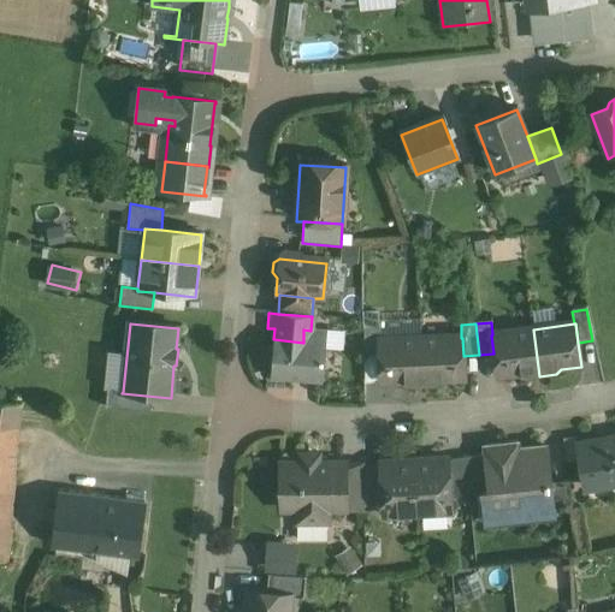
[(273,339),(271,378),(284,380),(323,382),(326,332),(311,331),(303,330),(303,343),(273,339)]
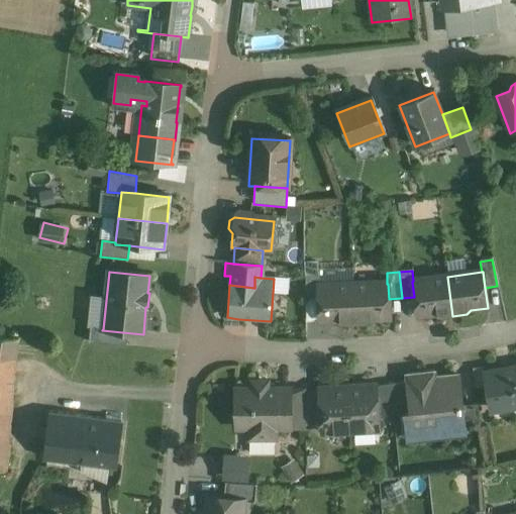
[(413,281),(412,282),(414,297),(417,317),(434,315),(438,318),(452,316),(447,277),(413,281)]
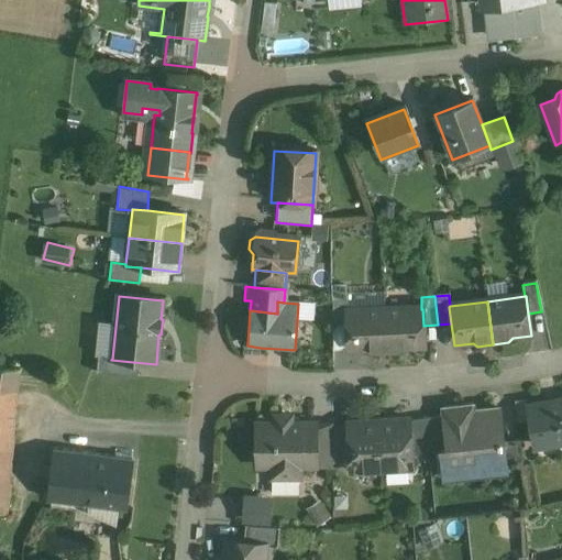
[(346,303),(332,303),(332,330),(346,329),(345,313),(348,313),(346,303)]
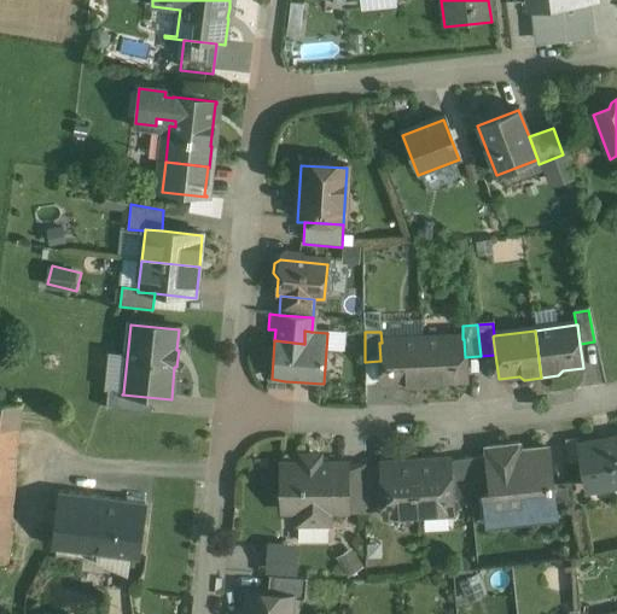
[(463,339),(421,340),(424,389),(441,387),(444,382),(466,381),(465,357),(464,339),(463,339)]
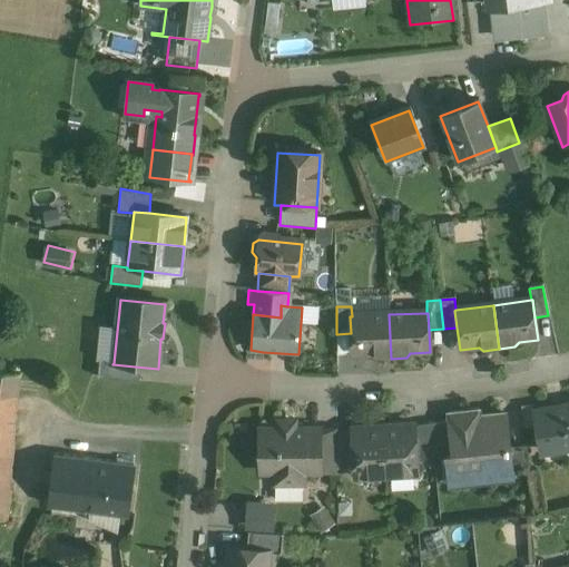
[(352,316),(350,316),(351,333),(352,355),(371,355),(375,359),(391,359),(389,314),(352,316)]
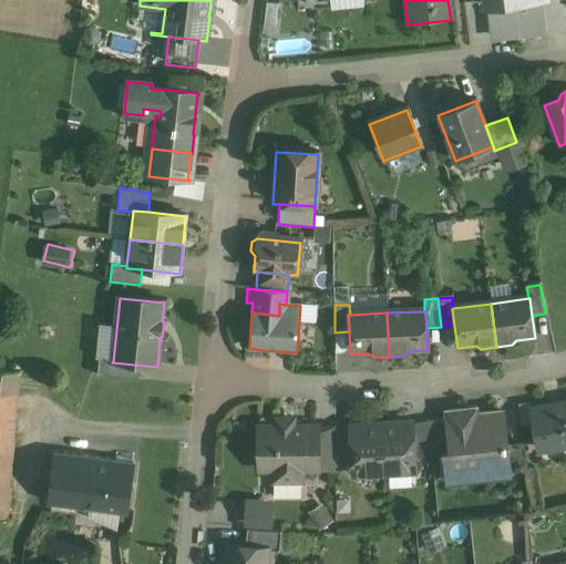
[(134,365),(112,362),(113,361),(99,359),(96,377),(132,381),(134,365)]
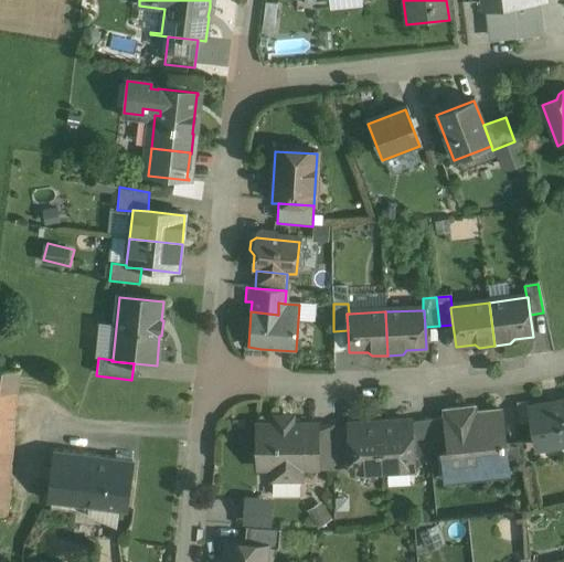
[(17,395),(0,392),(0,411),(16,413),(17,395)]
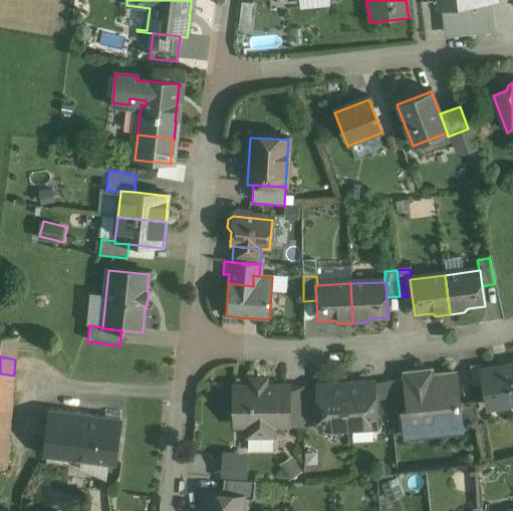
[(512,365),(480,371),(486,410),(512,405),(512,407),(512,365)]
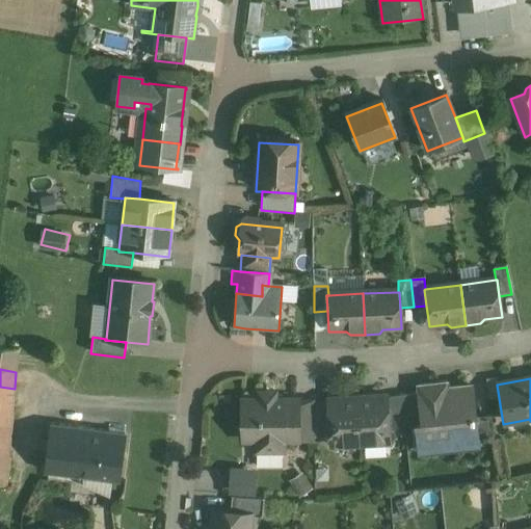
[(446,385),(418,388),(419,395),(422,426),(416,427),(416,429),(419,453),(421,453),(420,445),(452,442),(453,450),(478,447),(477,444),(475,420),(472,390),(447,392),(446,385)]
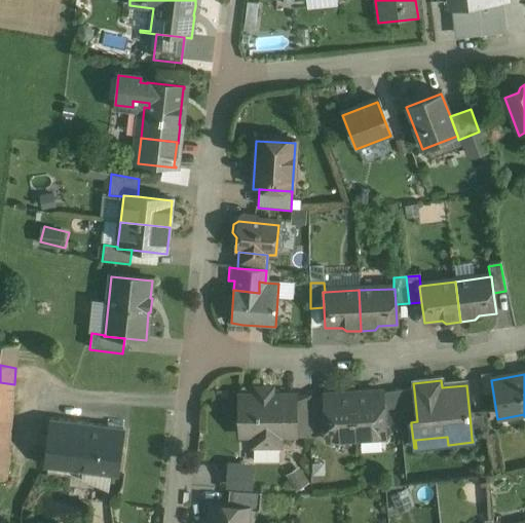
[(14,384),(0,382),(0,479),(5,480),(14,384)]
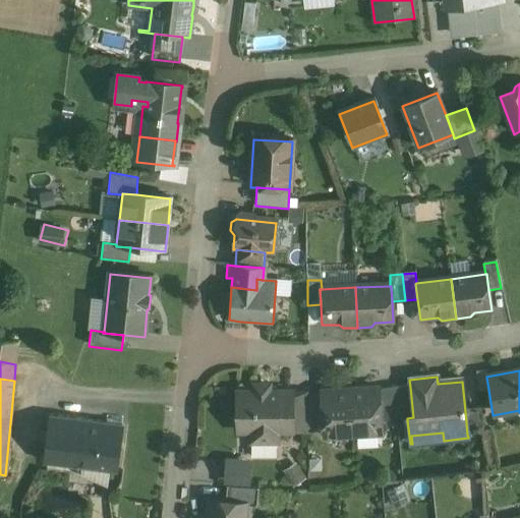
[(410,387),(392,389),(394,415),(395,421),(407,420),(407,418),(413,417),(410,387)]
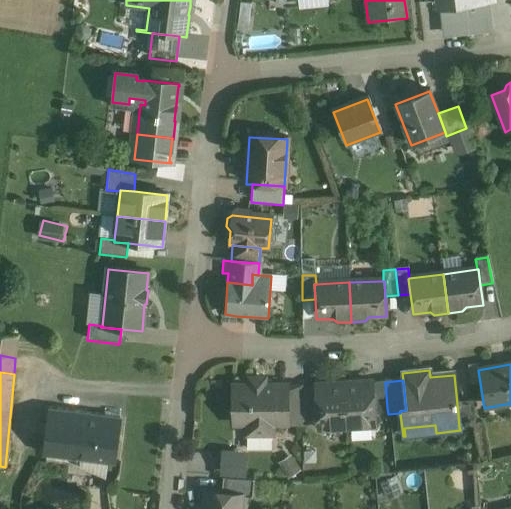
[(250,381),(250,388),(233,388),(233,408),(235,408),(235,426),(246,425),(246,431),(271,431),(271,425),(287,425),(287,389),(287,387),(263,388),(263,381),(250,381)]
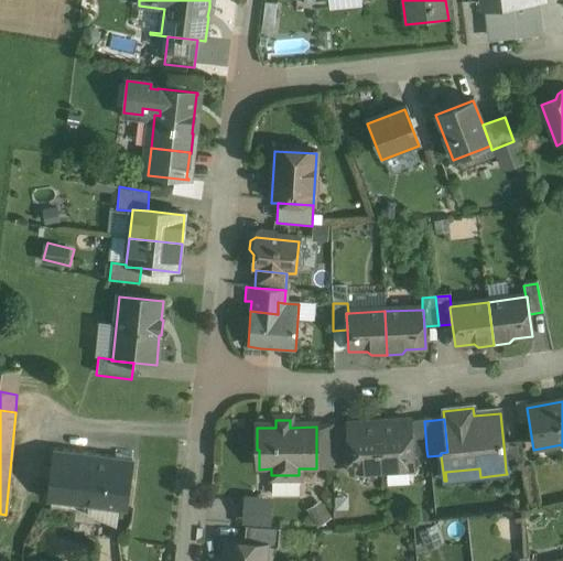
[(424,421),(410,423),(411,451),(426,450),(424,421)]
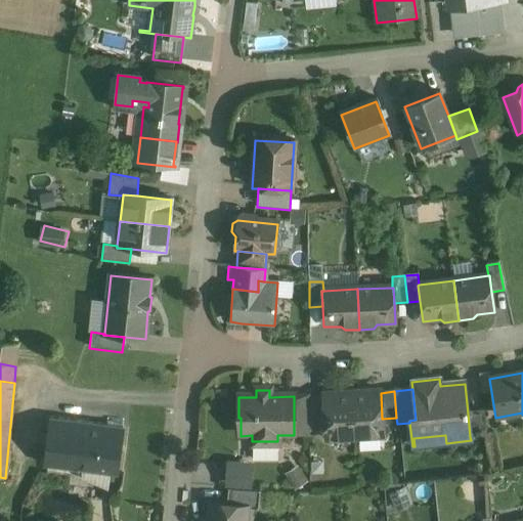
[(381,393),(352,394),(354,439),(383,438),(382,419),(381,393)]
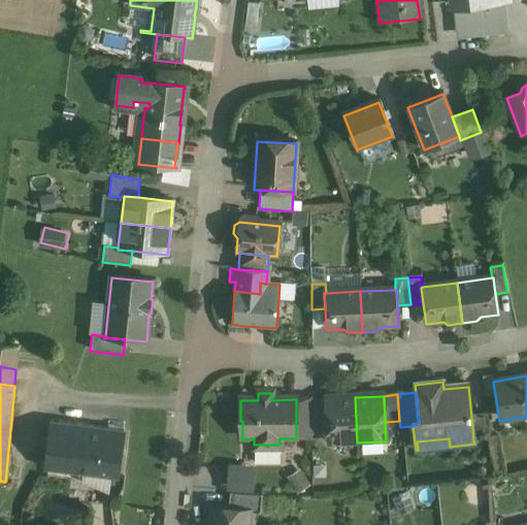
[(355,397),(326,399),(327,426),(328,445),(357,443),(355,397)]
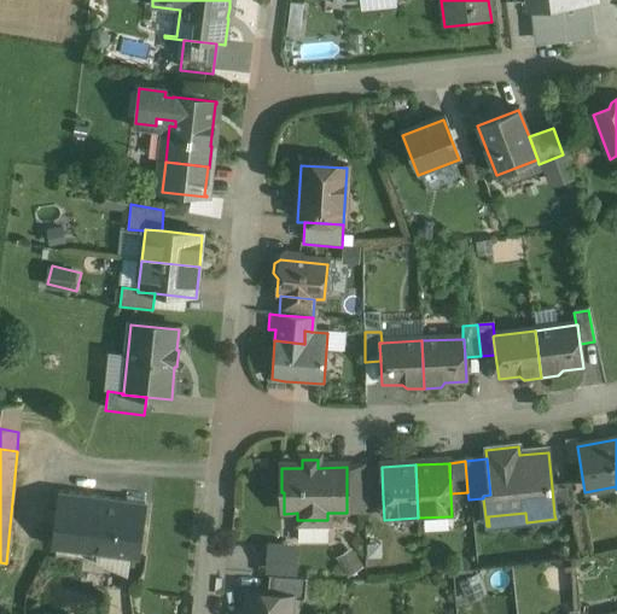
[(365,498),(365,469),(347,469),(347,513),(365,513),(365,498)]
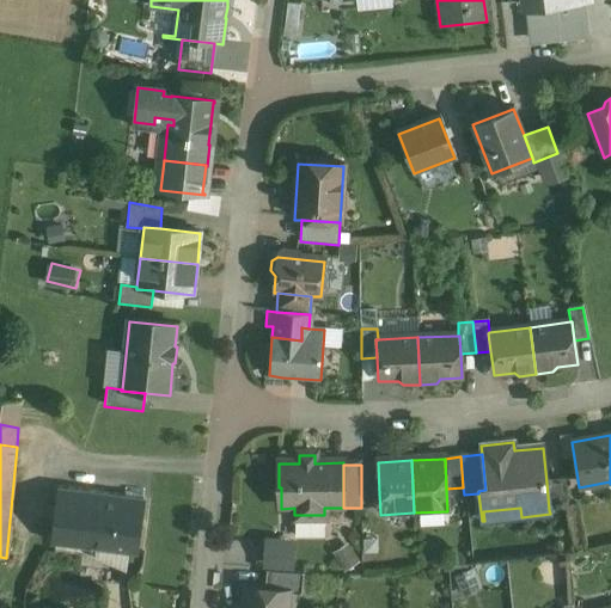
[(379,493),(378,465),(361,465),(361,493),(379,493)]
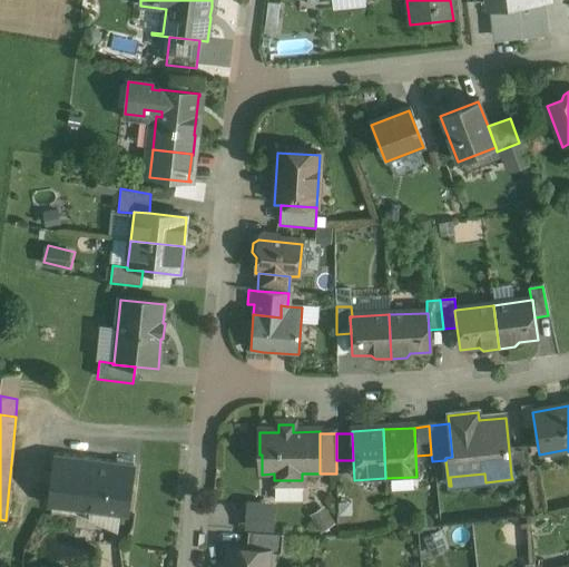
[(525,449),(509,450),(511,476),(529,475),(525,449)]
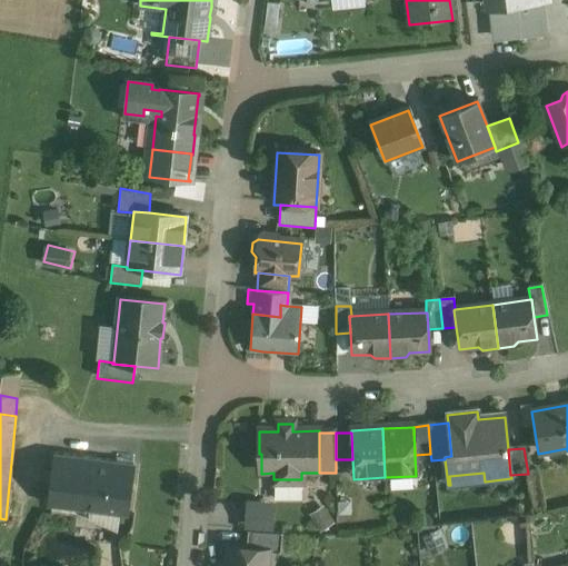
[(95,462),(55,457),(48,507),(88,513),(95,462)]
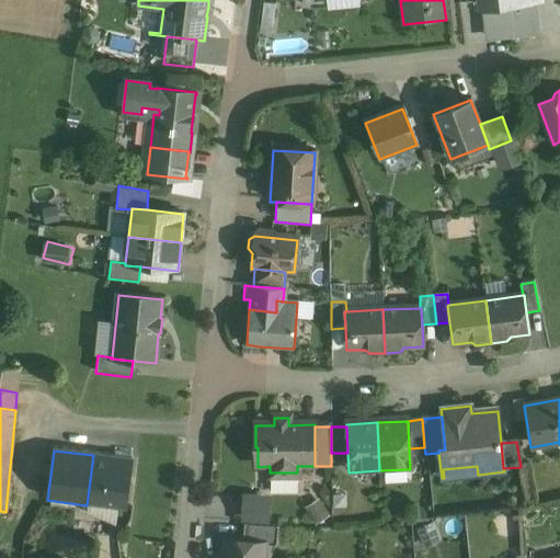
[(132,460),(93,455),(87,505),(125,511),(132,460)]
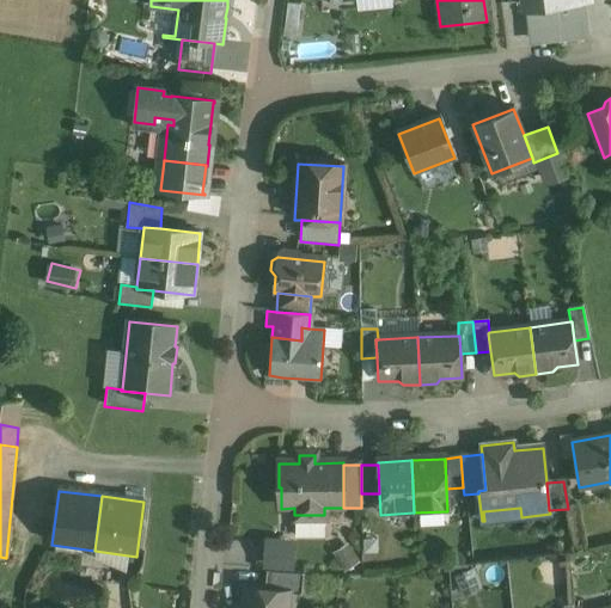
[(298,552),(298,540),(272,540),(272,552),(298,552)]
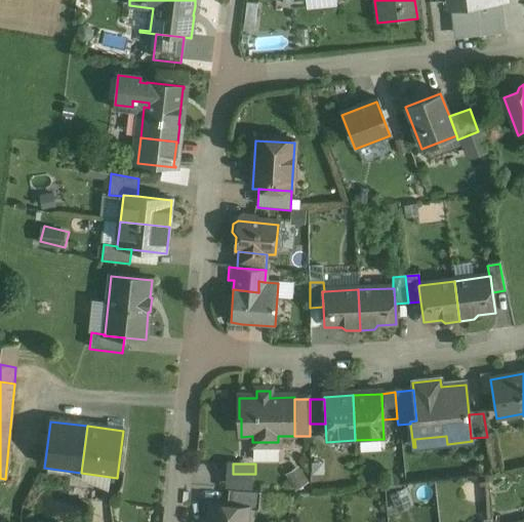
[(301,468),(289,474),(296,490),(310,484),(301,468)]
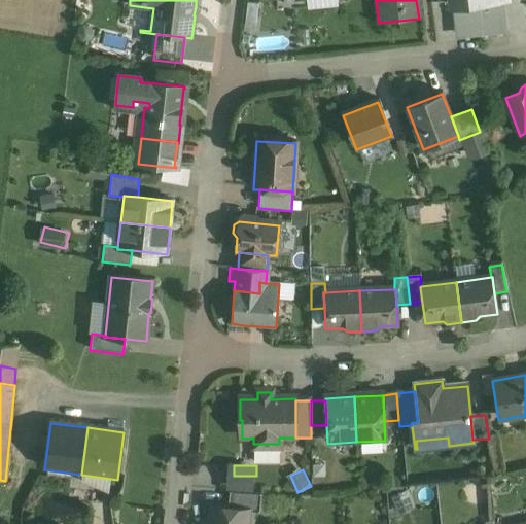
[(261,495),(229,492),(226,509),(249,512),(248,513),(259,514),(261,495)]
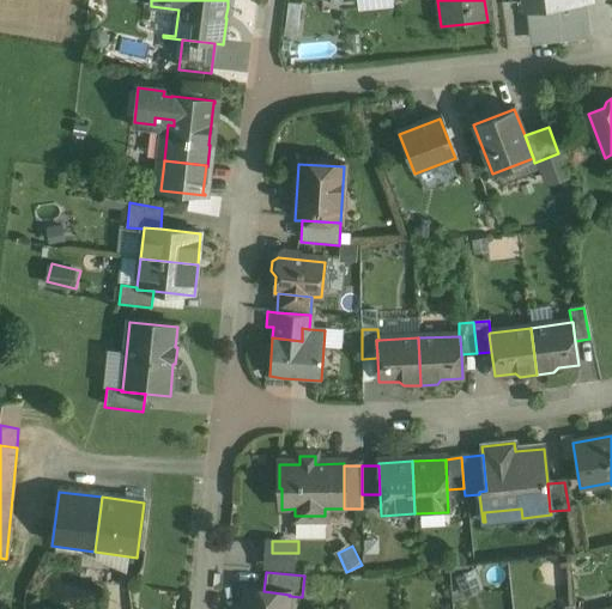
[(264,591),(244,590),(242,608),(286,608),(289,596),(290,595),(264,591)]
